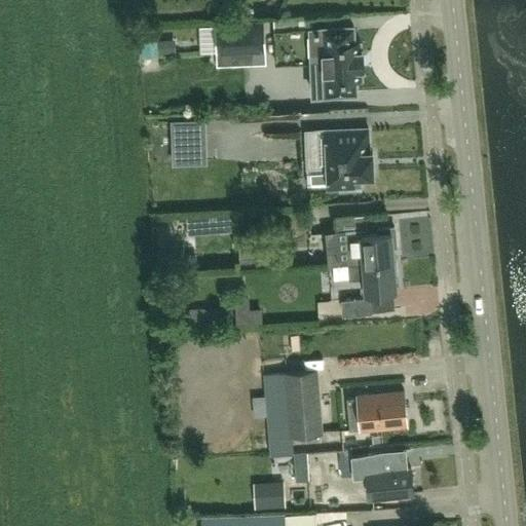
[(263,23),(217,23),(218,51),(264,49),(263,23)]
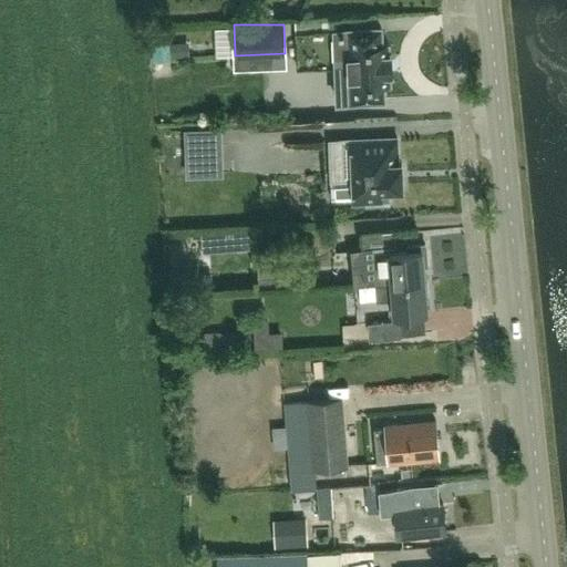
[(381,28),(346,30),(332,31),(336,102),(349,101),(384,99),(383,83),(390,82),(390,73),(392,72),(391,54),(389,54),(389,44),(382,44),(381,28)]
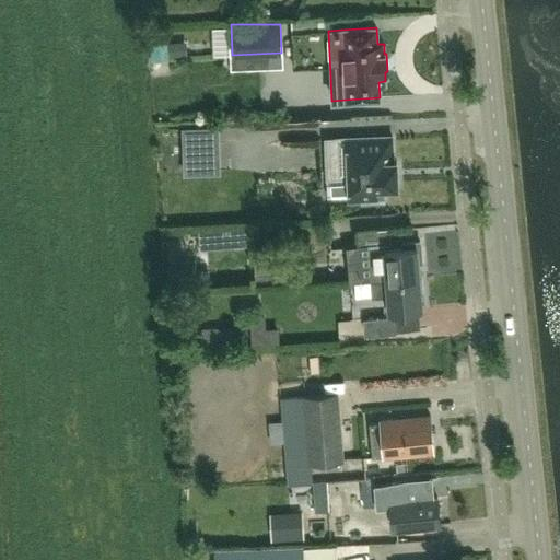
[(328,104),(327,71),(287,72),(288,105),(328,104)]
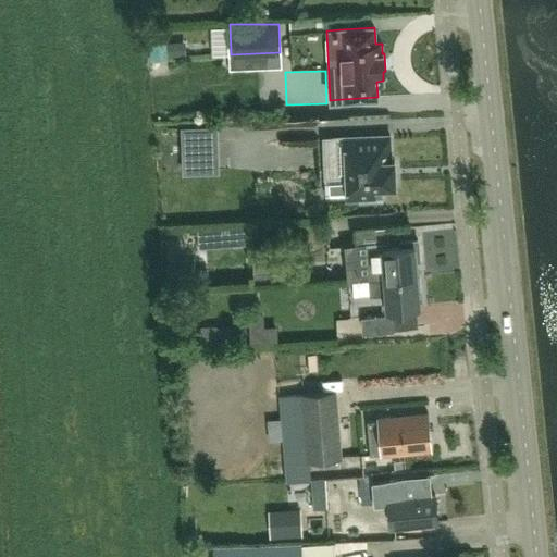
[(182,143),(218,141),(218,126),(182,127),(182,143)]
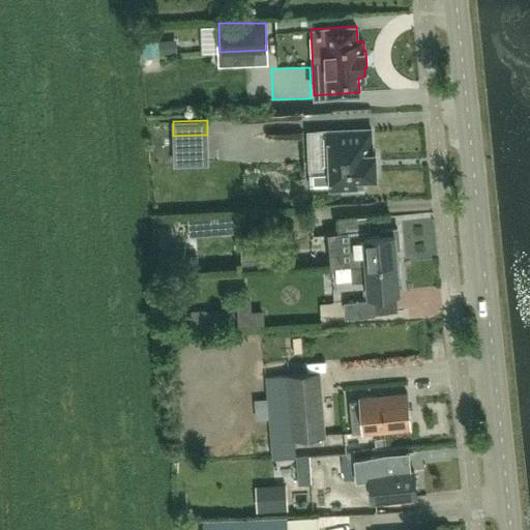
[(371,128),(317,130),(318,169),(310,170),(310,186),(329,185),(329,190),(342,190),(363,189),(363,177),(377,177),(375,151),(372,152),(371,128)]
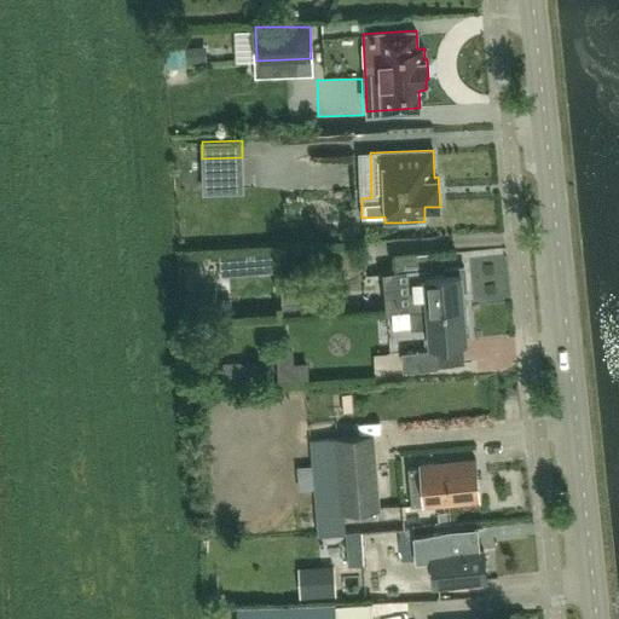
[(432,253),(428,253),(395,255),(397,273),(433,270),(432,253)]
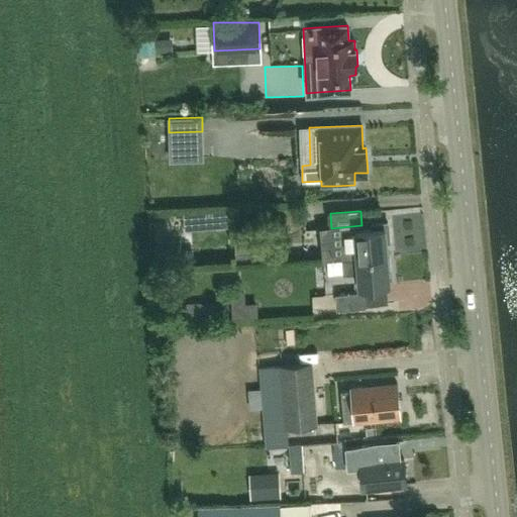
[(357,259),(387,255),(384,227),(354,229),(354,230),(340,231),(342,260),(357,259)]
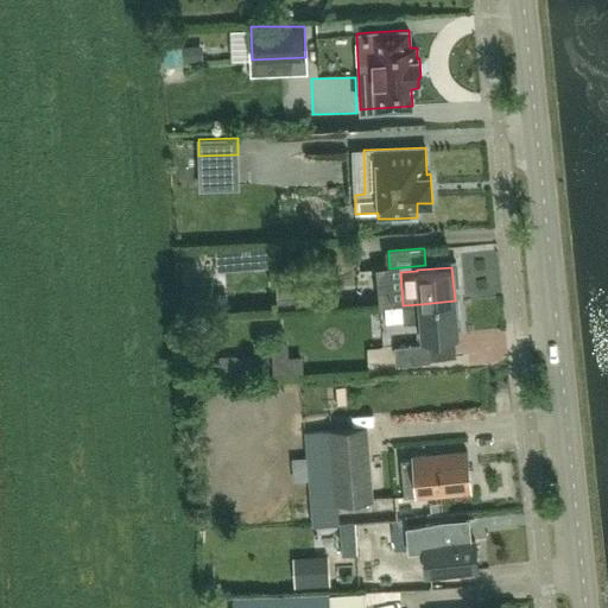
[(420,304),(423,337),(457,335),(455,301),(420,304)]
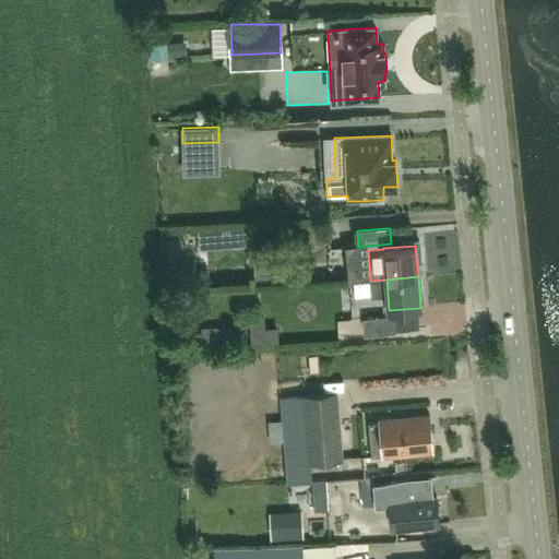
[(358,282),(359,297),(376,296),(375,281),(358,282)]
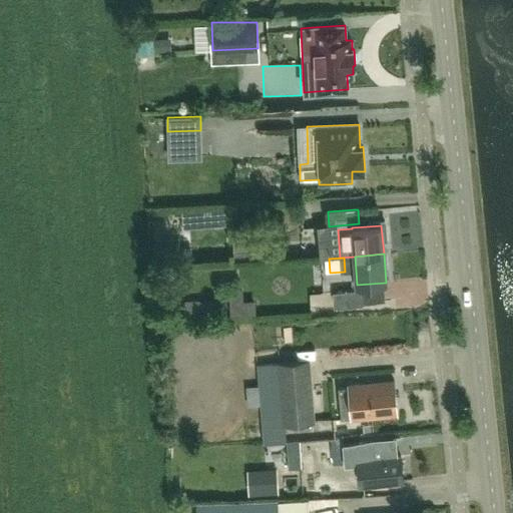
[(363,303),(361,289),(333,292),(334,307),(363,303)]
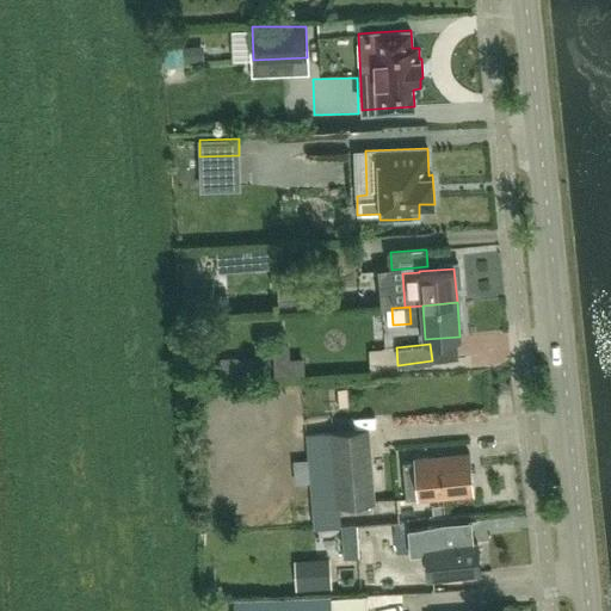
[(270,377),(298,370),(292,349),(264,357),(270,377)]
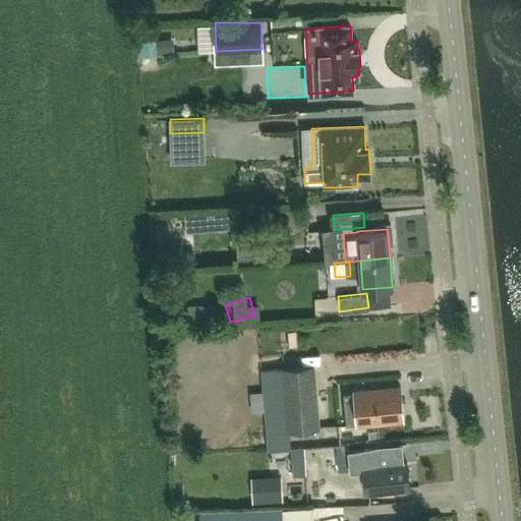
[(290,431),(320,429),(314,365),(261,370),(267,452),(291,449),(290,431)]
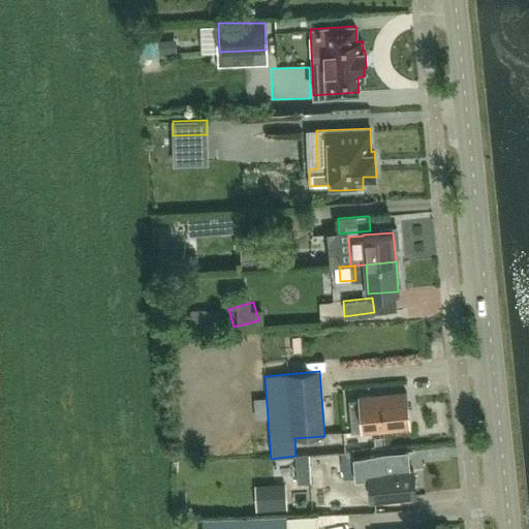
[(359,397),(359,398),(347,400),(351,432),(362,432),(362,433),(409,429),(406,393),(359,397)]
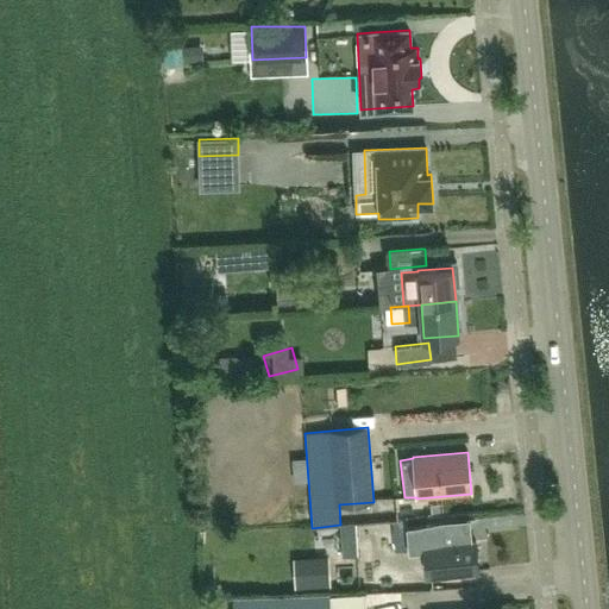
[(476,540),(443,544),(441,522),(406,525),(408,551),(425,550),(426,573),(478,570),(476,540)]
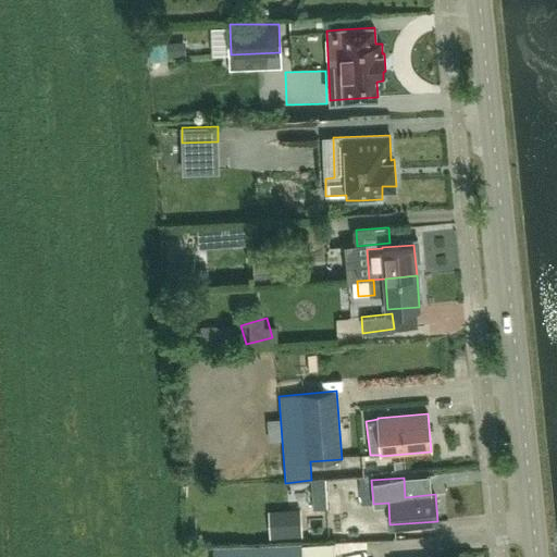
[(313,510),(327,509),(326,489),(312,490),(313,510)]
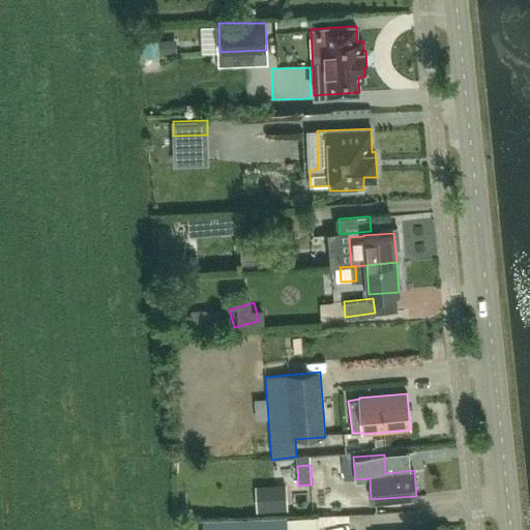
[(347,528),(347,520),(363,519),(363,506),(327,508),(328,529),(347,528)]
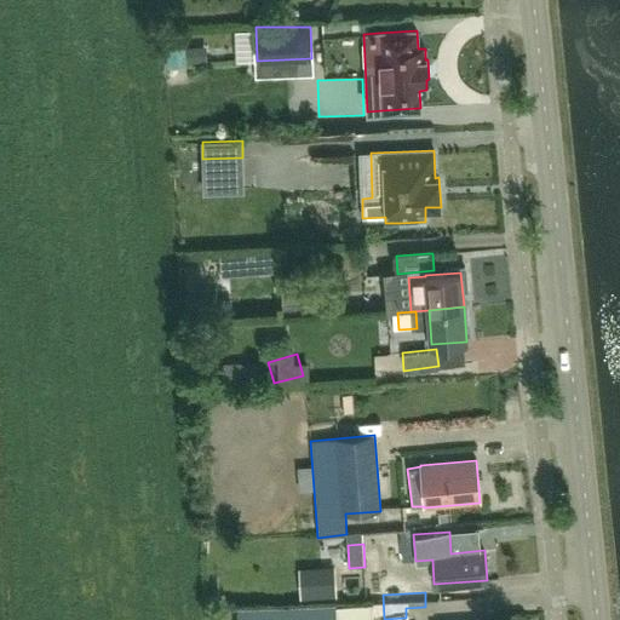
[(237,607),(237,619),(373,619),(373,618),(372,603),(336,606),(320,606),(320,604),(254,607),(237,607)]
